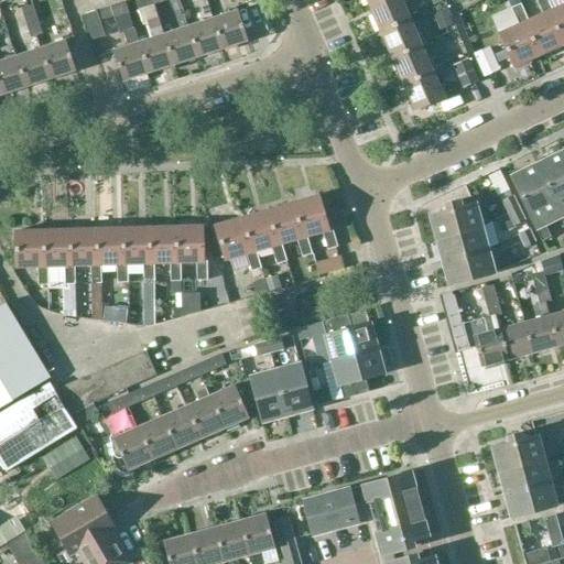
[(36,4),(34,0),(25,0),(28,7),(21,9),(25,23),(36,19),(32,6),(36,4)]
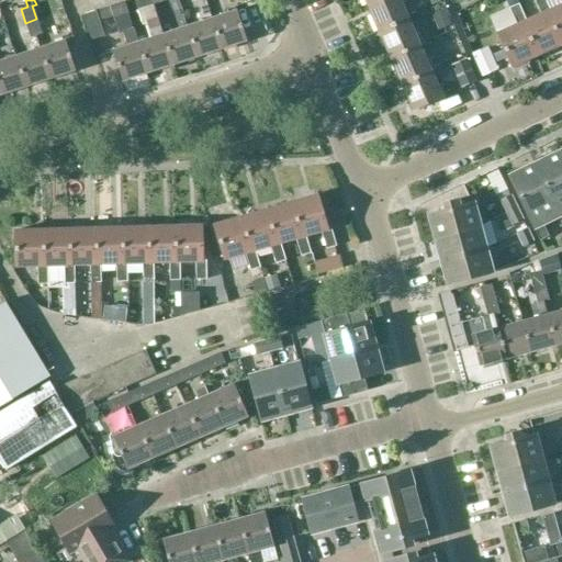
[(154,6),(152,0),(134,0),(138,10),(154,6)]
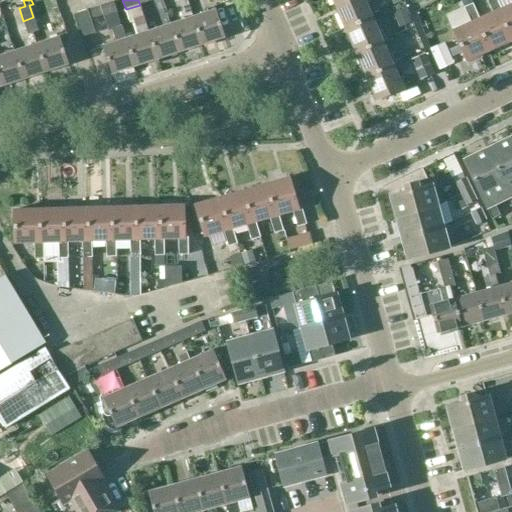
[(344,0),(334,5),(344,29),(371,17),(365,4),(373,0),(344,0)]
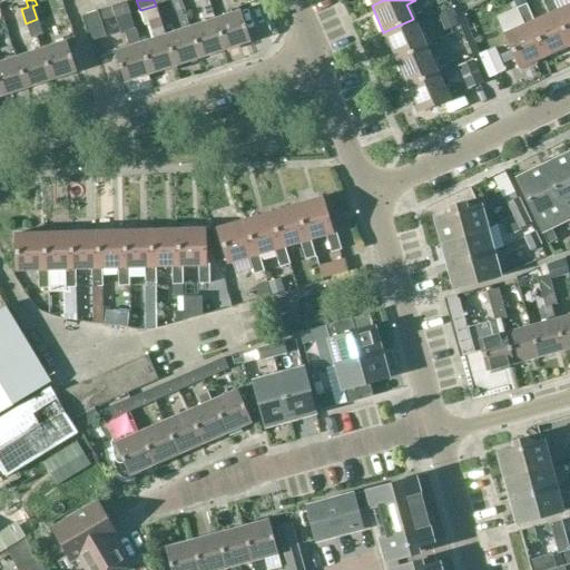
[(540,0),(548,15),(532,21),(529,23),(543,57),(568,47),(553,12),(557,10),(551,0),(540,0)]
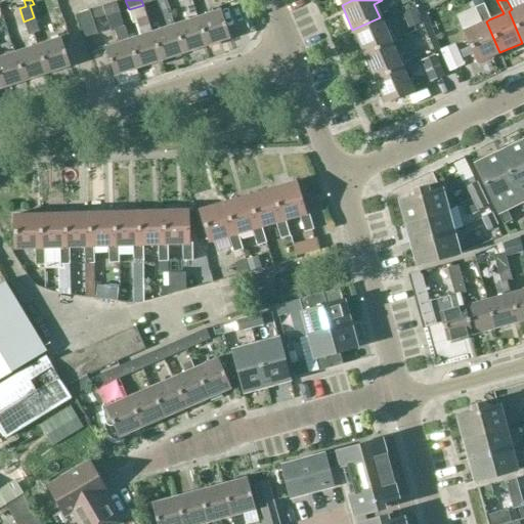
[(523,0),(523,1),(523,4),(512,9),(509,11),(522,43),(523,41),(523,0)]
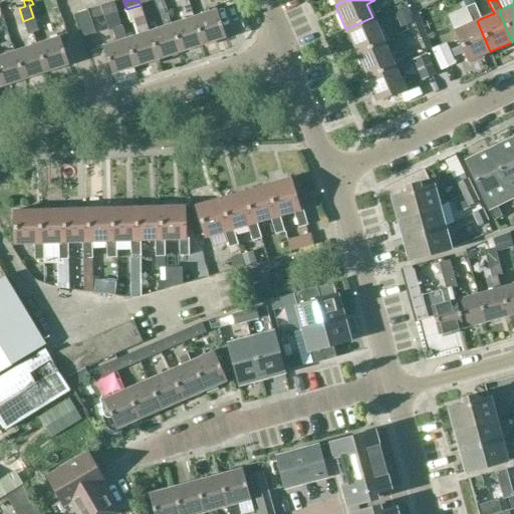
[(112,74),(136,67),(126,40),(122,26),(121,26),(116,12),(117,12),(113,2),(100,6),(103,17),(106,16),(111,31),(112,30),(116,43),(103,48),(112,74)]
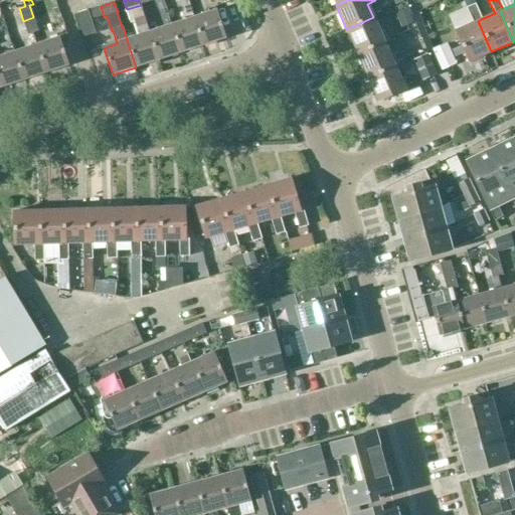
[(469,61),(491,51),(478,21),(481,19),(475,4),(467,8),(473,23),(456,31),(469,61)]
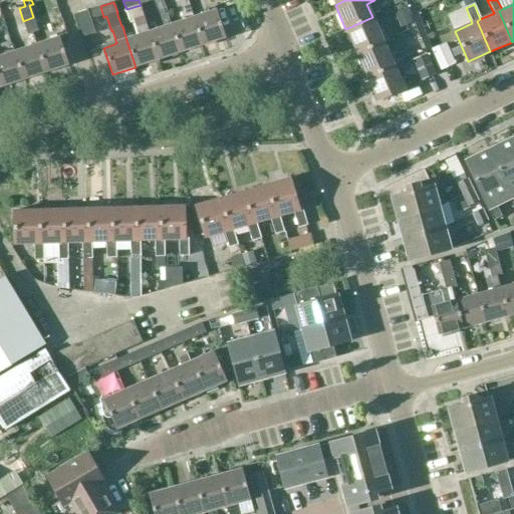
[(395,13),(401,27),(413,22),(411,16),(412,15),(409,8),(395,13)]
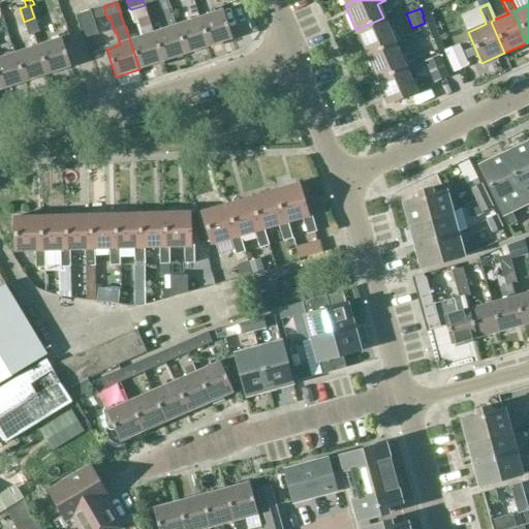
[(185,54),(177,26),(170,10),(149,17),(154,33),(162,62),(185,54)]
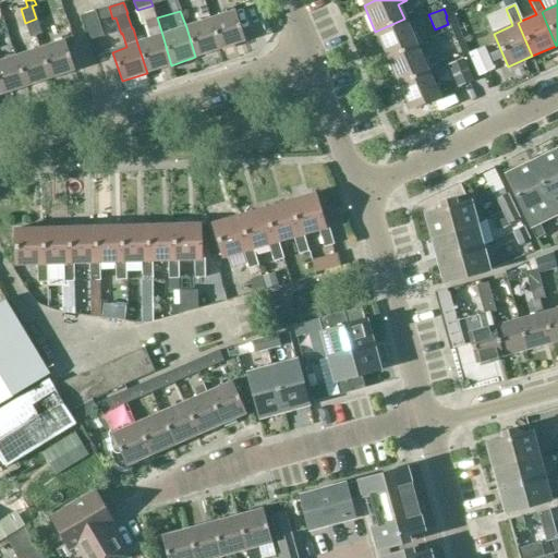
[(104,36),(95,12),(83,15),(91,40),(104,36)]
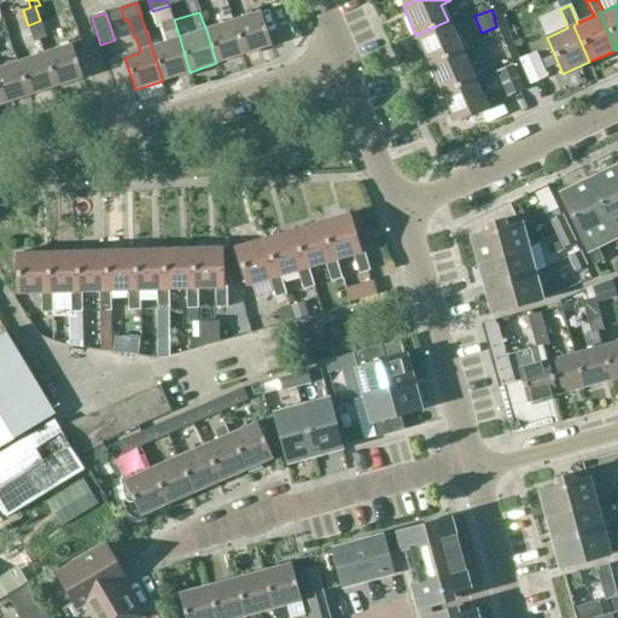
[(260,13),(233,22),(244,54),(270,45),(260,13)]
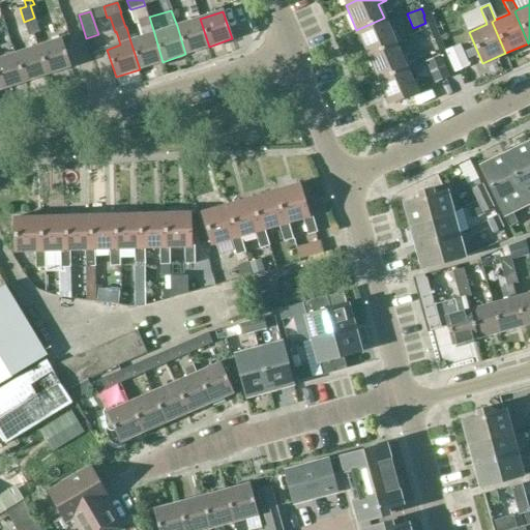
[(142,37),(130,41),(140,69),(163,62),(154,33),(149,17),(137,21),(142,37)]
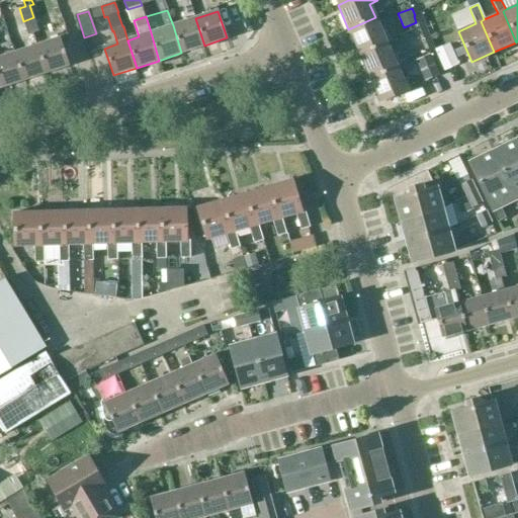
[(38,32),(33,17),(23,21),(28,35),(38,32)]
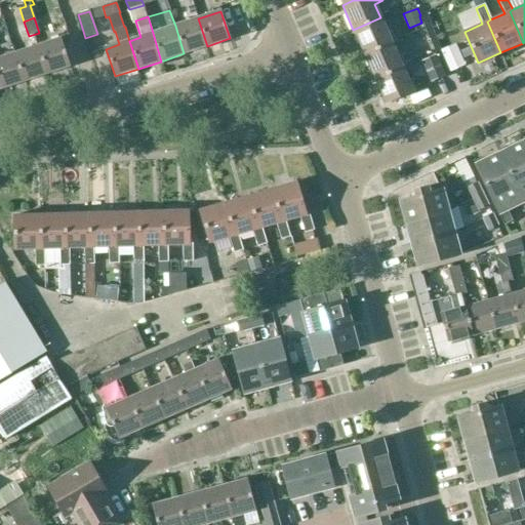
[(387,32),(380,17),(353,30),(363,54),(392,42),(395,41),(405,37),(400,27),(391,31),(387,32)]
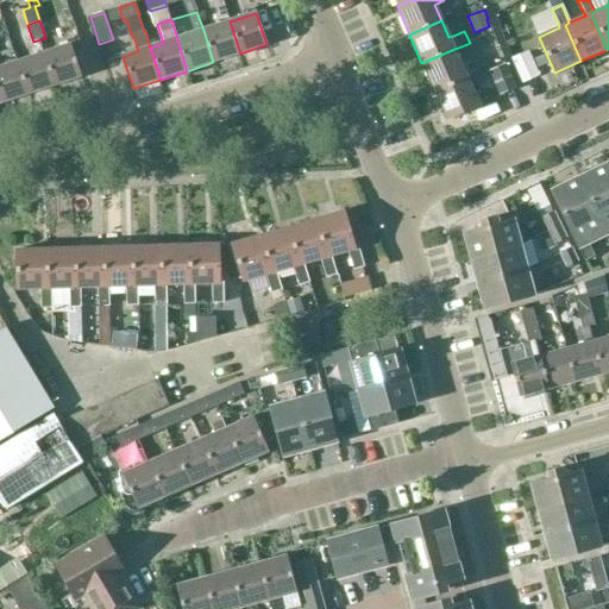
[(240,54),(230,22),(203,30),(213,62),(240,54)]
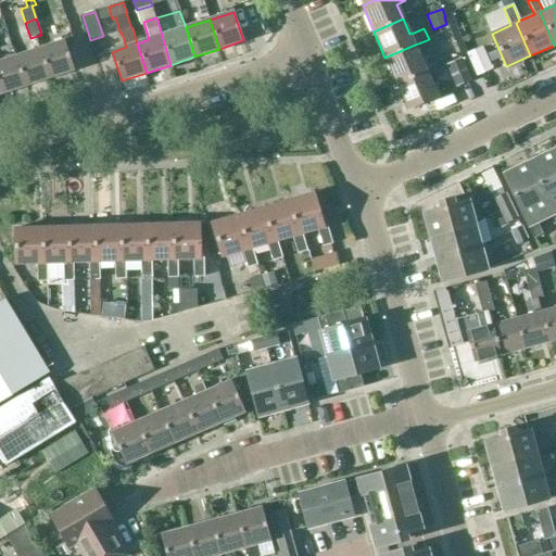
[(64,41),(40,49),(49,78),(74,70),(64,41)]
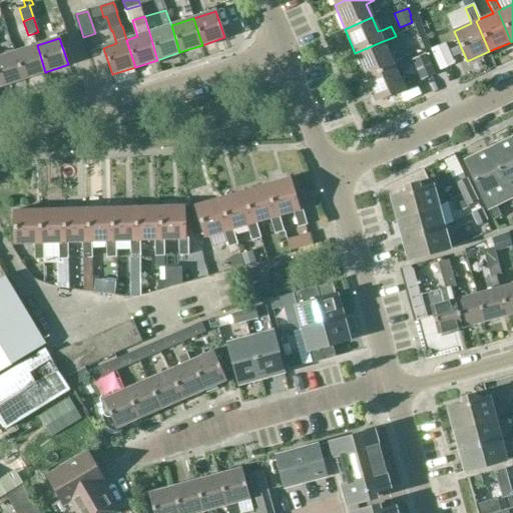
[(389,55),(383,41),(355,53),(366,77),(393,65),(396,64),(392,54),(389,55)]
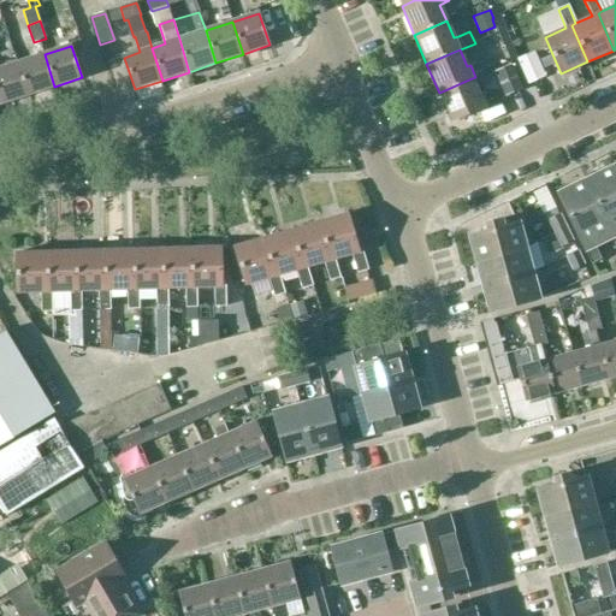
[(54,87),(45,54),(17,63),(28,95),(54,87)]
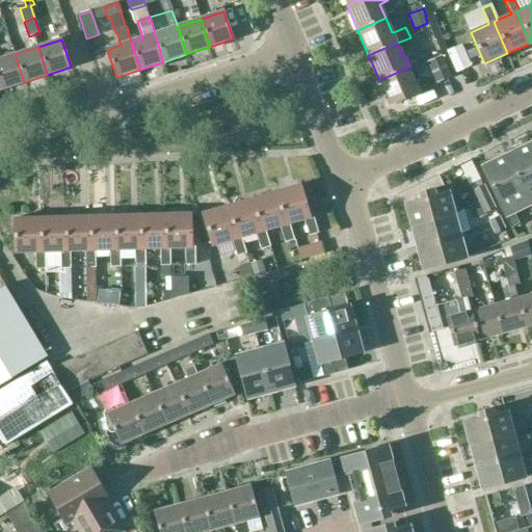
[(24,82),(15,54),(0,58),(0,89),(24,82)]
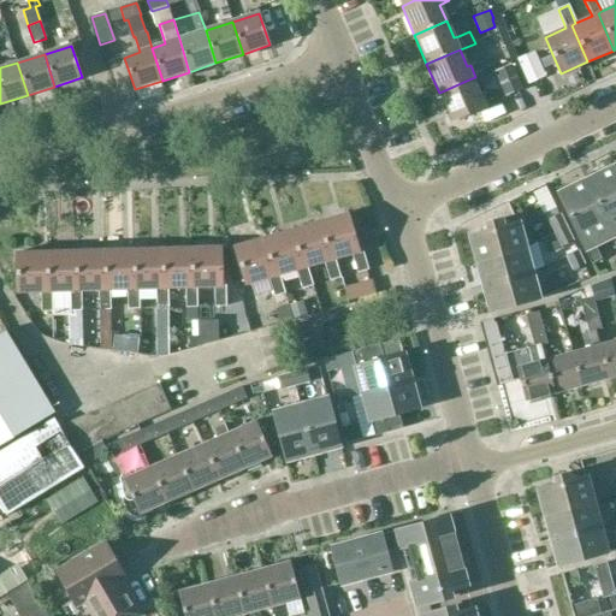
[(497,70),(508,94),(522,88),(511,65),(497,70)]
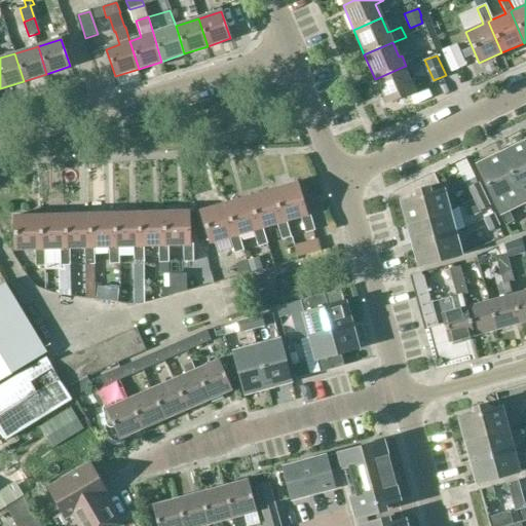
[(409,80),(403,67),(375,79),(385,103),(416,89),(412,79),(409,80)]
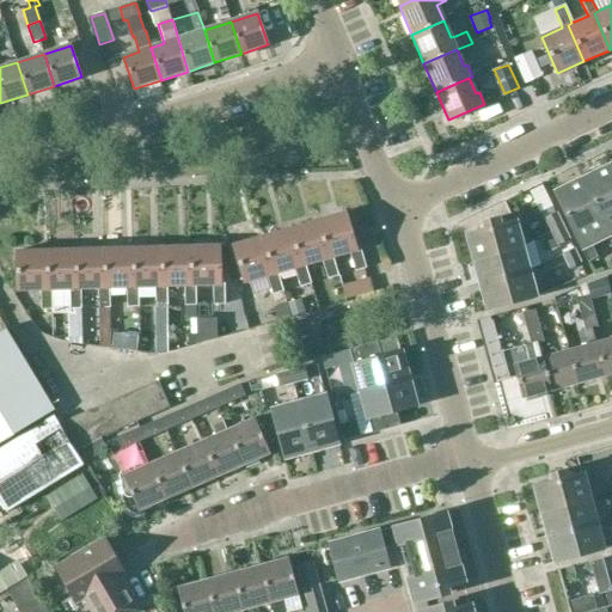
[(611,171),(610,166),(605,169),(592,171),(592,176),(581,181),(605,227),(611,243),(611,171)]
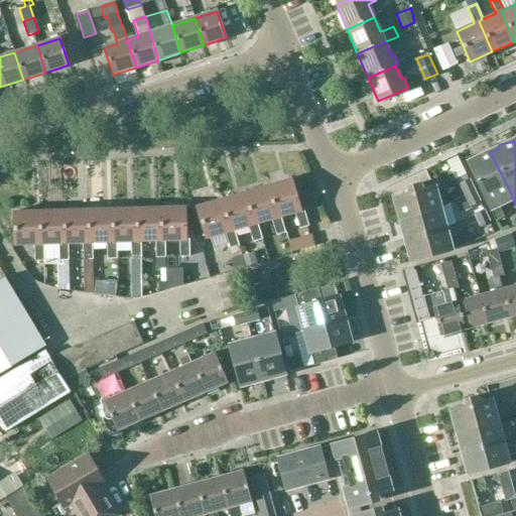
[(510,191),(490,152),(487,153),(476,155),(477,158),(468,163),(496,222),(504,217),(498,205),(503,203),(500,197),(510,191)]
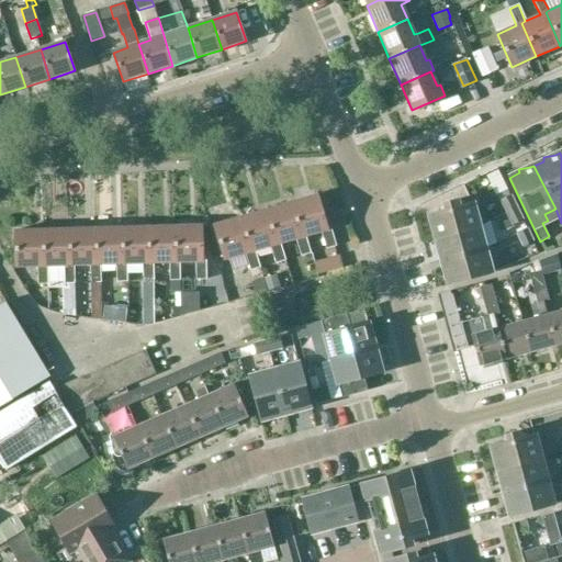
[(317,197),(291,204),(301,238),(305,237),(321,233),(326,250),(336,247),(330,229),(326,231),(317,197)]
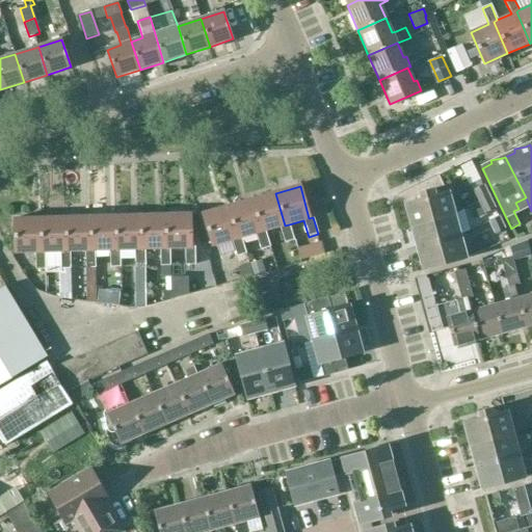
[(475,190),(480,202),(469,207),(475,220),(486,215),(485,213),(495,208),(483,186),(475,190)]
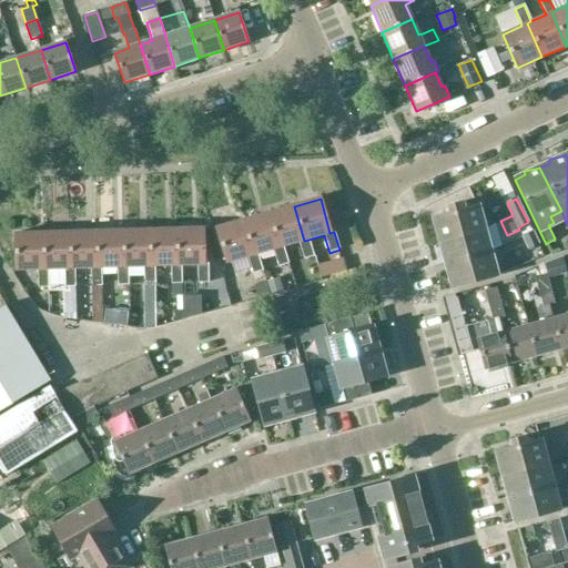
[(434,216),(440,241),(484,229),(477,205),(463,209),(462,202),(449,205),(452,212),(434,216)]
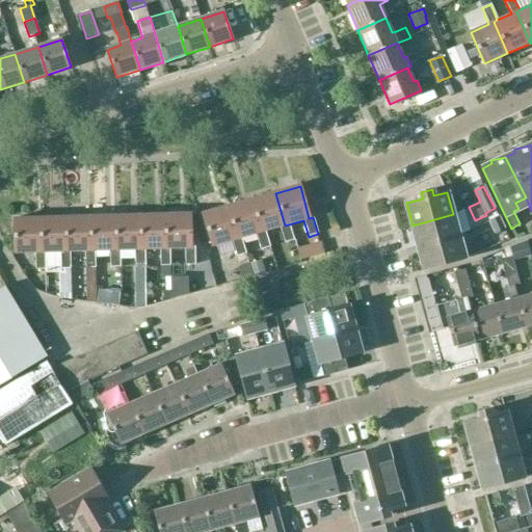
[(285,225),(275,193),(251,201),(261,233),(265,232),(281,228),(285,243),(293,241),(289,224),(285,225)]
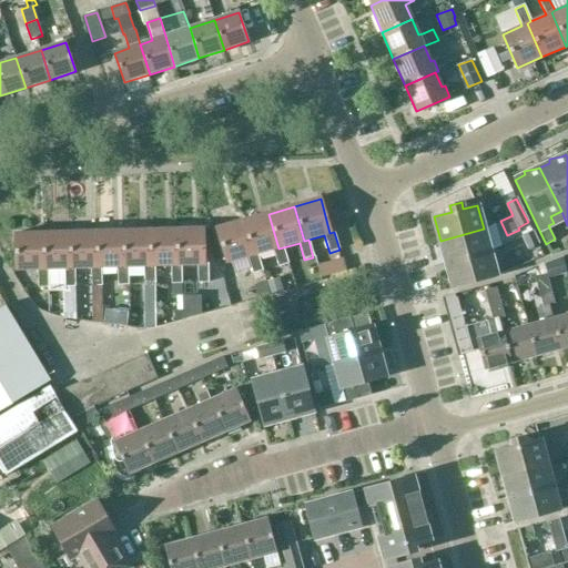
[(279,249),(269,214),(243,221),(253,255),(257,254),(273,250),(279,267),(288,264),(283,247),(279,249)]
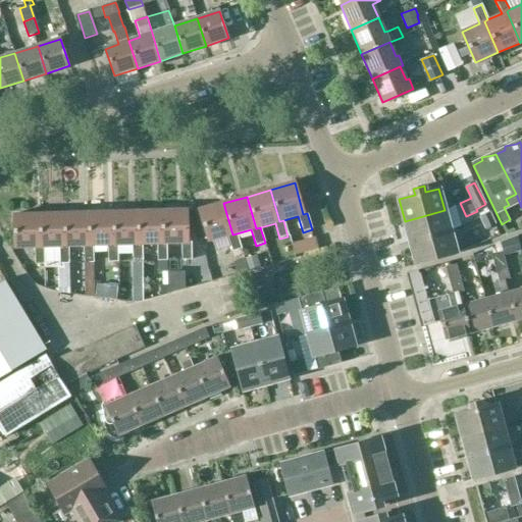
[(227,236),(232,252),(241,250),(237,233),(232,235),(223,203),(199,210),(208,242),(227,236)]
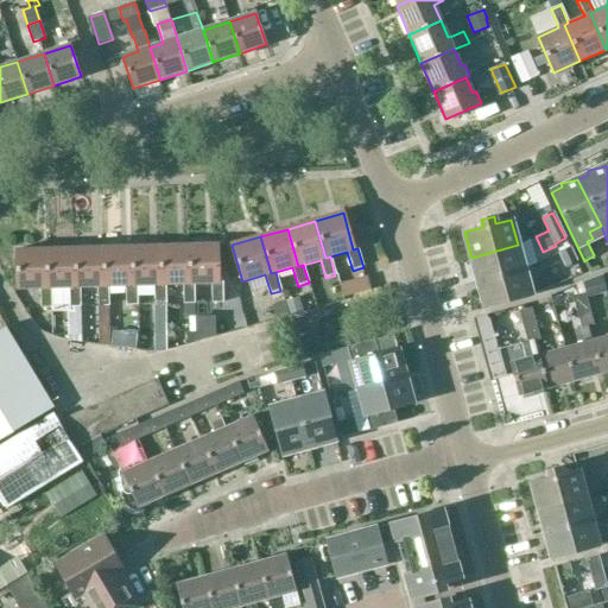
[(525,270),(518,245),(472,258),(477,283),(525,270)]
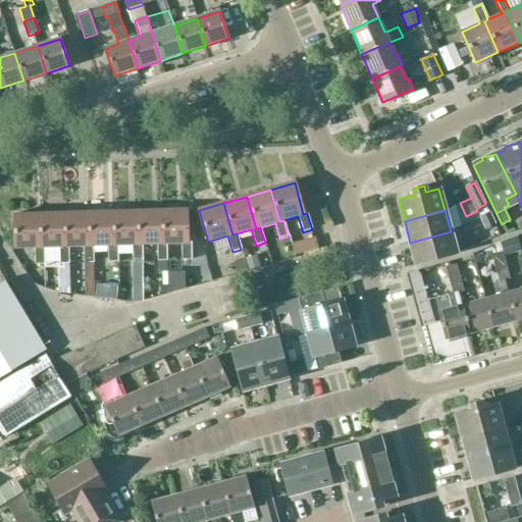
[(167,261),(167,245),(164,245),(163,211),(139,212),(139,245),(143,245),(158,245),(158,261),(158,272),(167,272),(167,261)]
